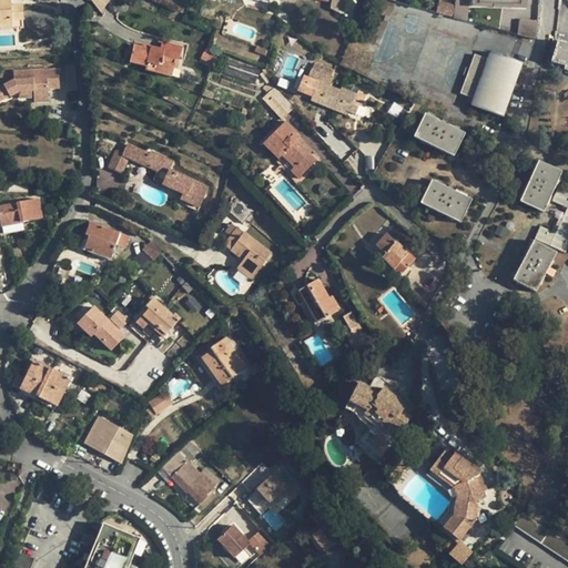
[(0,0),(0,27),(1,28),(0,21),(11,21),(12,27),(23,26),(22,6),(11,6),(10,0),(0,0)]
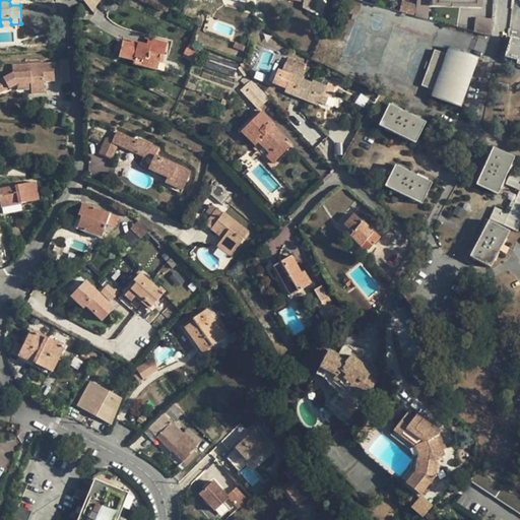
[(82,0),(81,3),(95,9),(99,0),(82,0)]
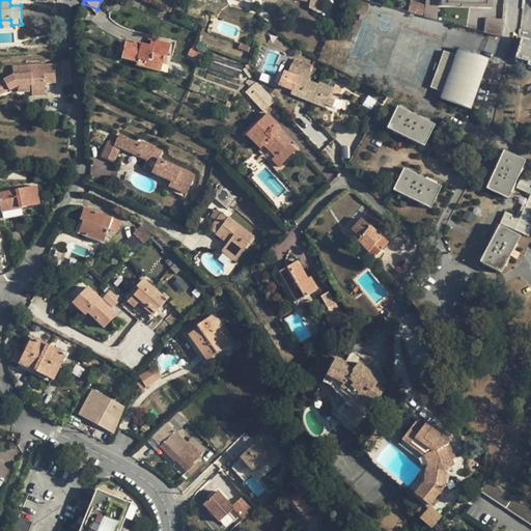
[(311,0),(311,1),(310,8),(317,12),(318,0),(311,0)]
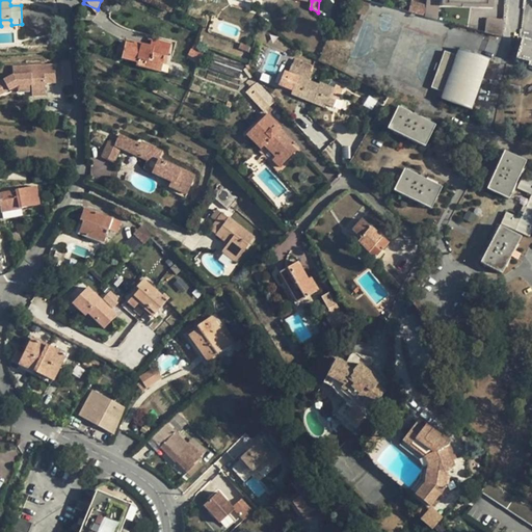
[(437,19),(440,0),(426,0),(425,17),(437,19)]
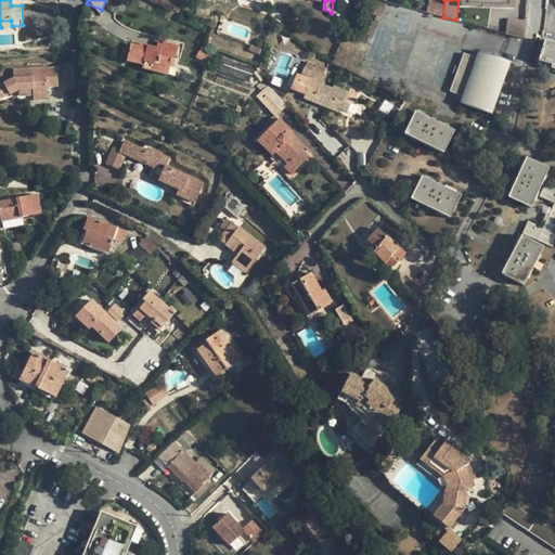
[(524,37),(527,21),(508,17),(505,34),(524,37)]
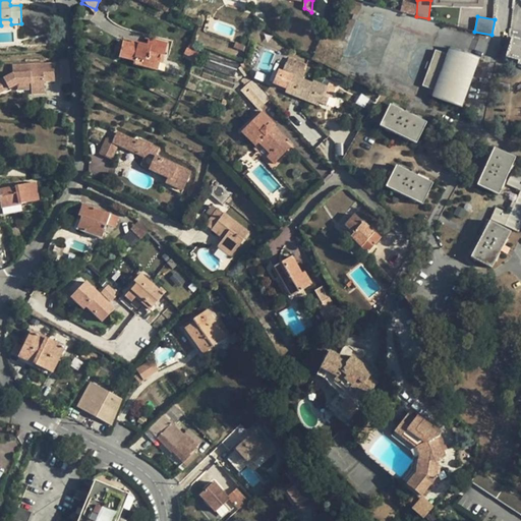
[(176,47),(178,43),(168,38),(166,42),(176,47)]
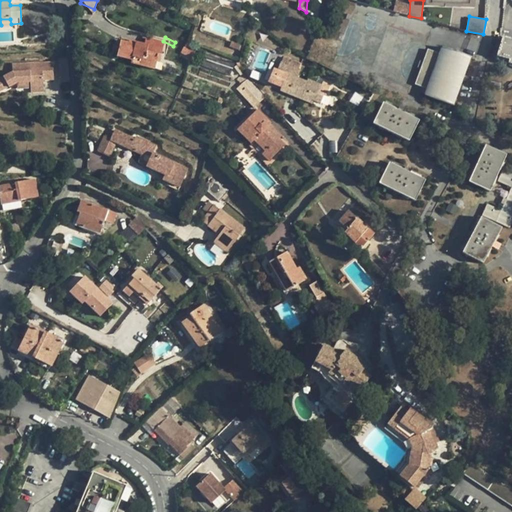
[(511,41),(503,38),(497,56),(510,60),(509,64),(511,65),(511,41)]
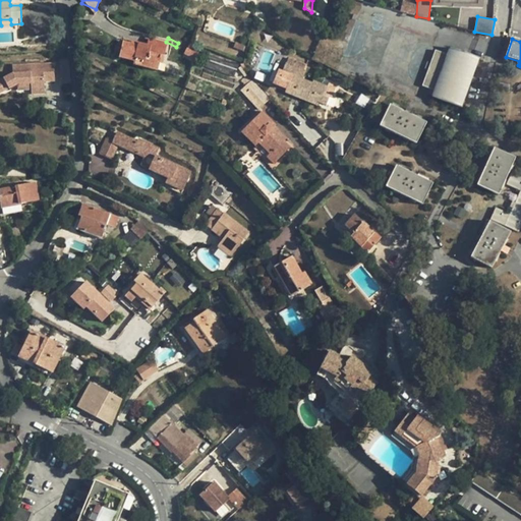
[(151,46),(150,52),(161,54),(164,55),(166,45),(152,41),(151,46)]
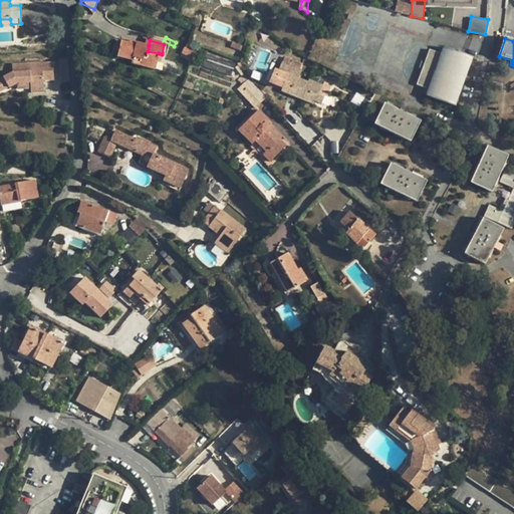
[(133,59),(132,63),(155,68),(157,60),(159,53),(148,51),(149,45),(144,44),(143,48),(136,46),(136,44),(121,41),(117,56),(133,59)]
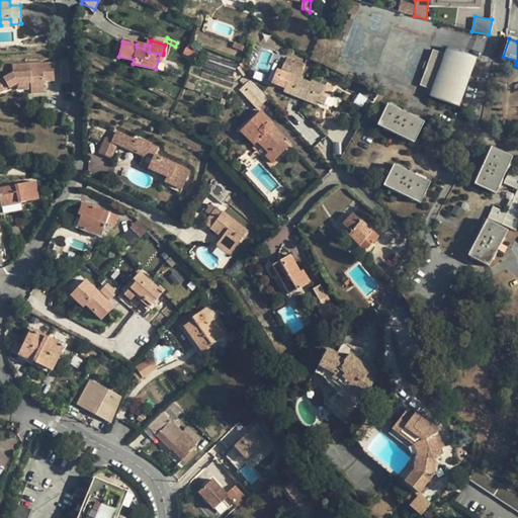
[(183,53),(190,56),(193,51),(186,47),(183,53)]
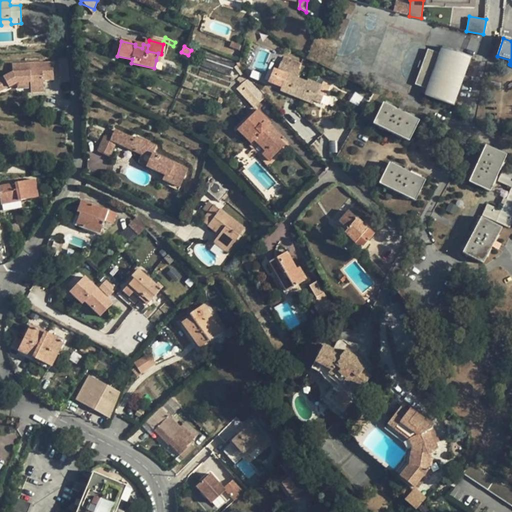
[(429,88),(427,95),(454,105),(471,57),(444,47),(441,54),(429,49),(416,84),(429,88)]
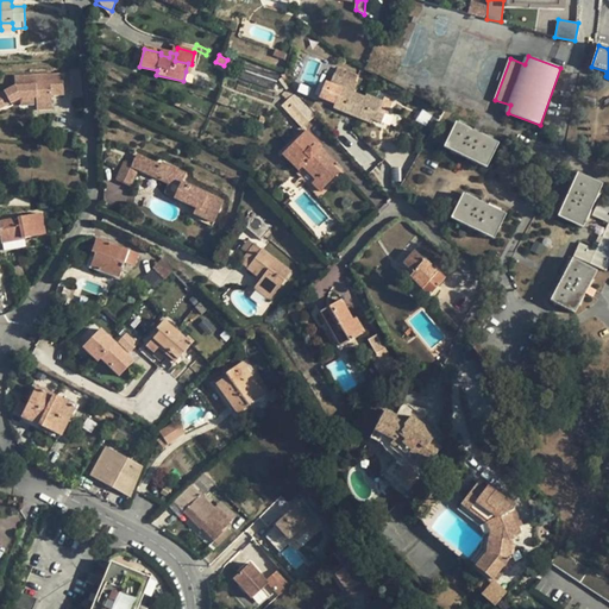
[(278,90),(283,74),(234,57),(228,74),(278,90)]
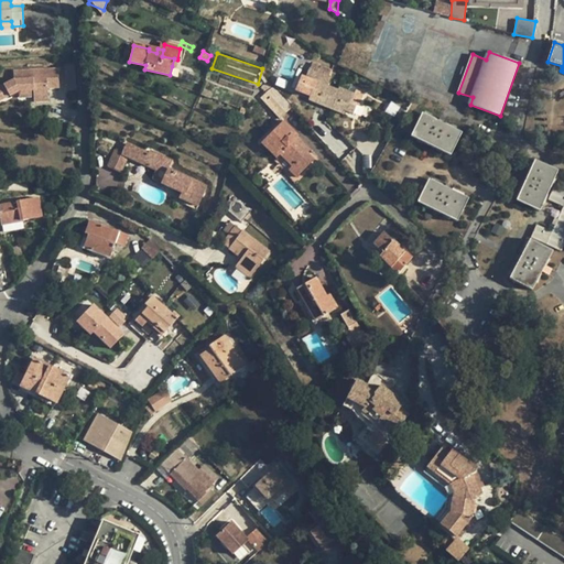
[(75,62),(66,63),(69,89),(77,88),(75,62)]
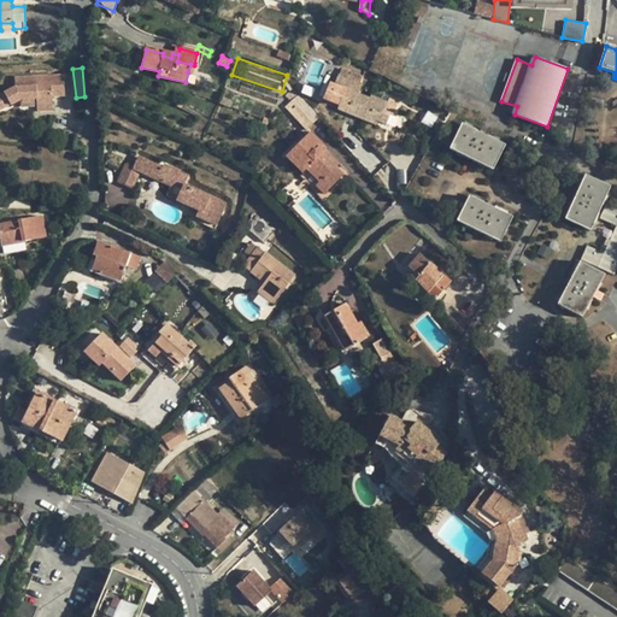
[(0,93),(0,109),(22,99),(37,98),(37,104),(37,111),(53,110),(53,97),(64,95),(64,75),(16,76),(17,86),(0,93)]
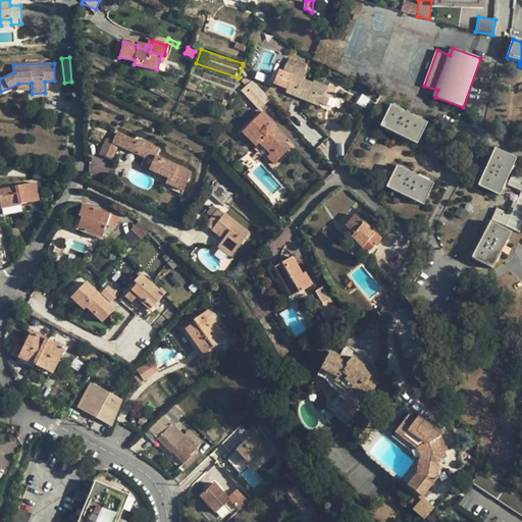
[(333,97),(336,90),(329,87),(320,84),(314,81),(313,84),(304,81),(308,71),(288,63),(283,72),(293,75),(286,93),(319,105),(320,102),(328,105),(331,96),(333,97)]
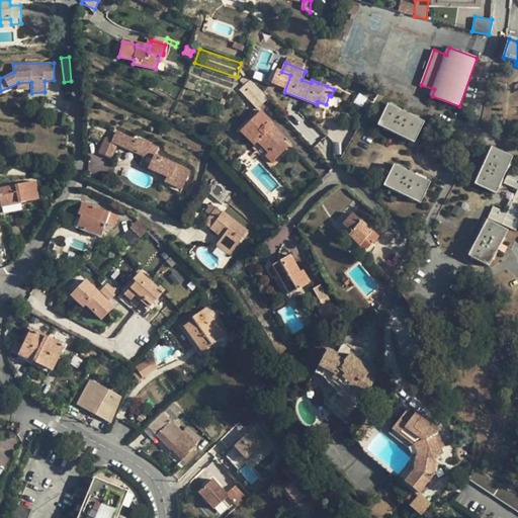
[(246,85),(241,90),(258,107),(269,98),(248,75),(241,80),(246,85)]
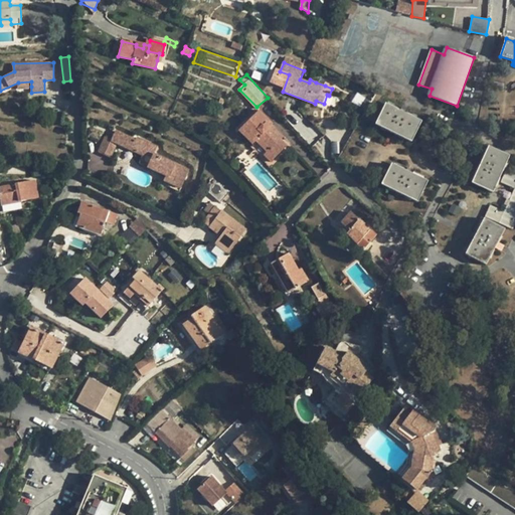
[(386,104),(376,125),(412,142),(422,121),(386,104)]
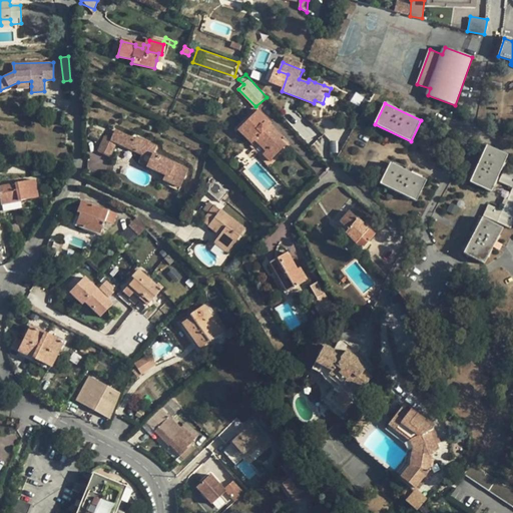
[(259,110),(231,137),(245,151),(257,140),(268,151),(271,148),(278,154),(287,145),(281,139),(284,137),(272,125),(273,124),(259,110)]
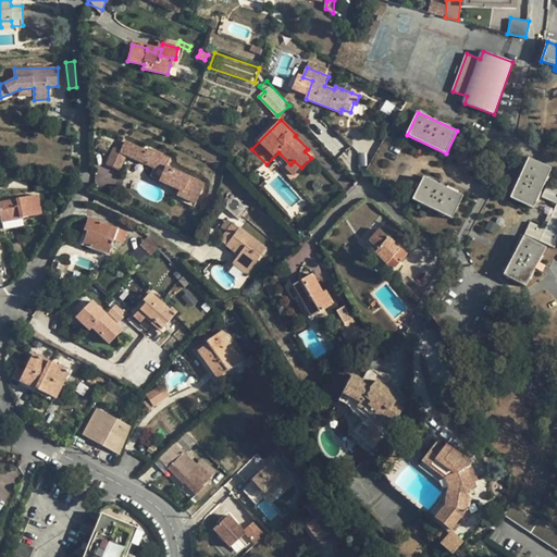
[(126,155),(141,162),(147,151),(125,140),(121,150),(120,151),(126,155)]
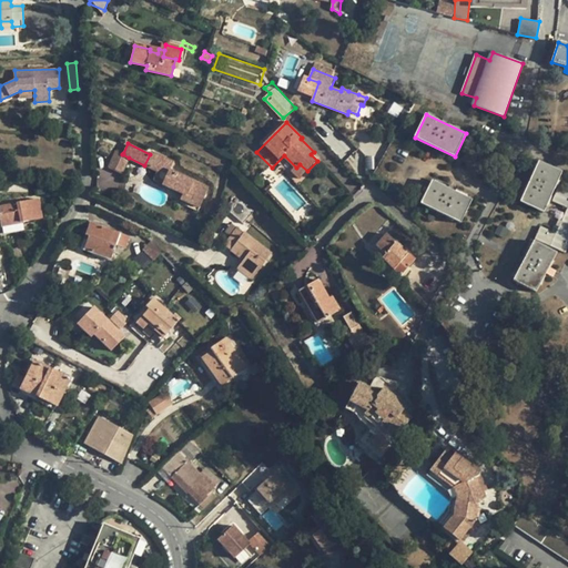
[(115,150),(108,166),(122,172),(129,158),(122,154),(123,153),(115,150)]
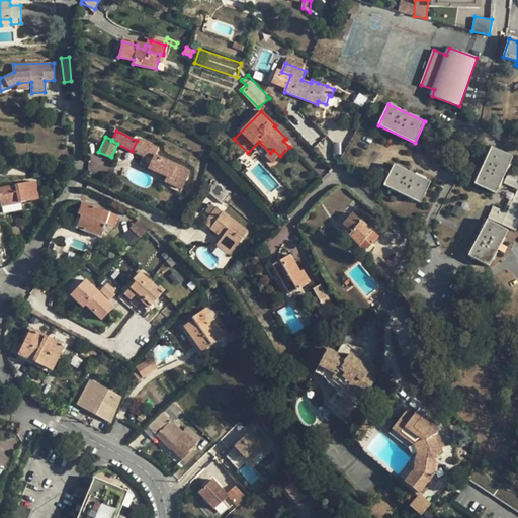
[(144,156),(140,164),(167,175),(165,181),(182,188),(190,171),(154,154),(158,147),(138,138),(137,141),(132,151),(144,156)]
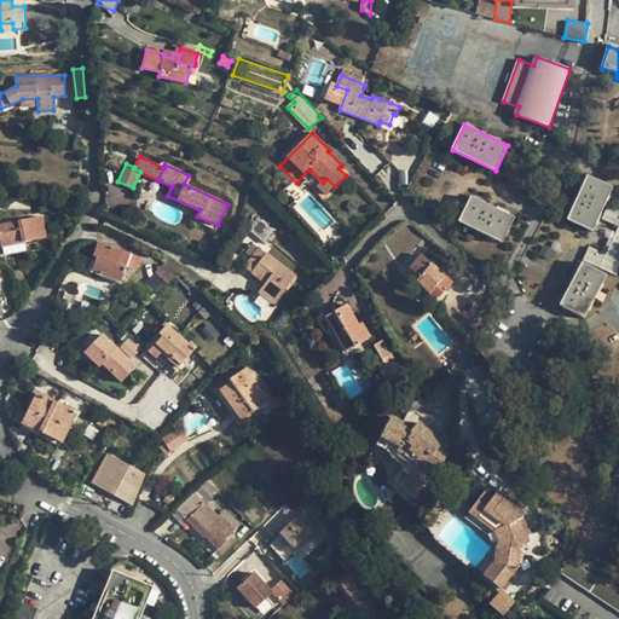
[(588,177),(567,220),(593,232),(613,187),(588,177)]
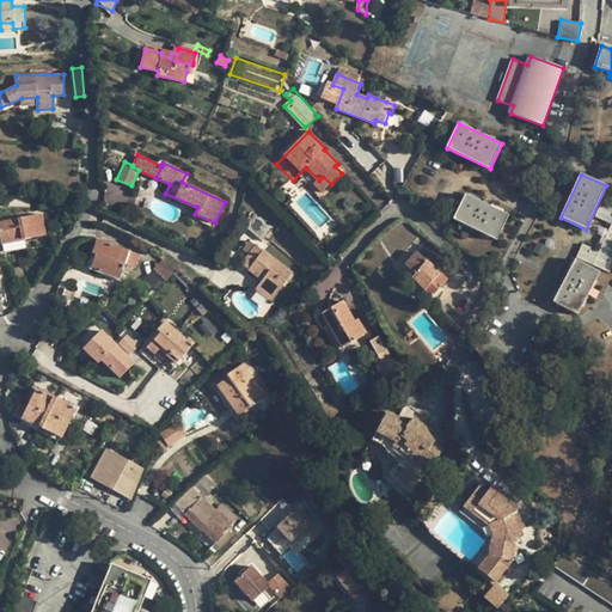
[(325,190),(331,184),(323,177),(319,181),(317,183),(325,190)]
